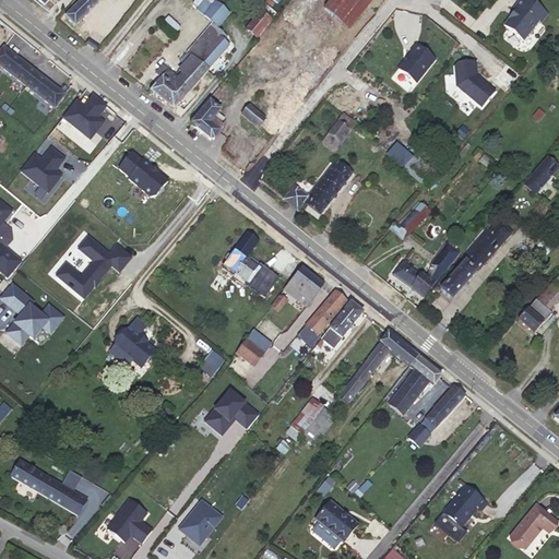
[(82,0),(66,18),(74,26),(100,0),(82,0)]
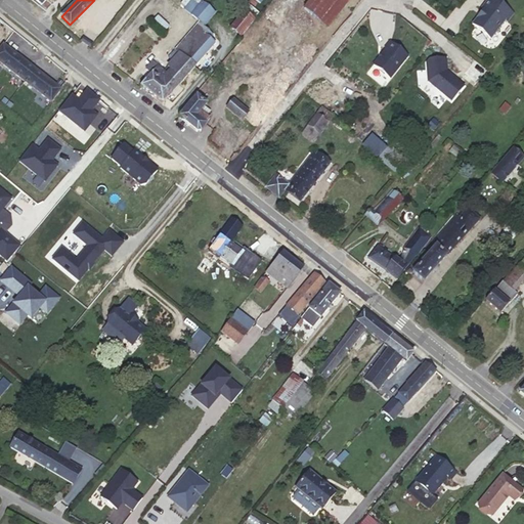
[(193,1),(191,0),(189,2),(203,13),(208,7),(202,2),(199,5),(193,1)]
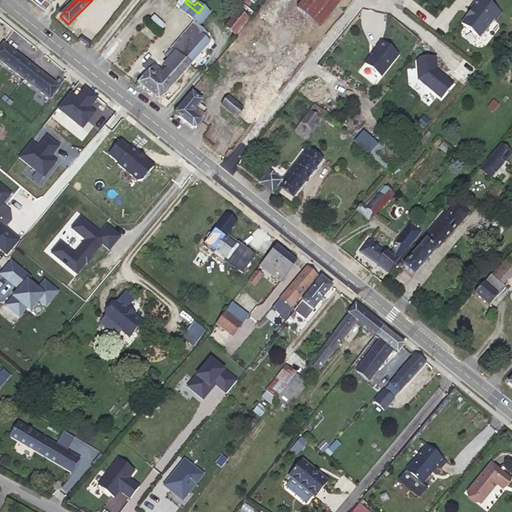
[(330,0),(303,0),(297,9),(313,22),(330,0)]
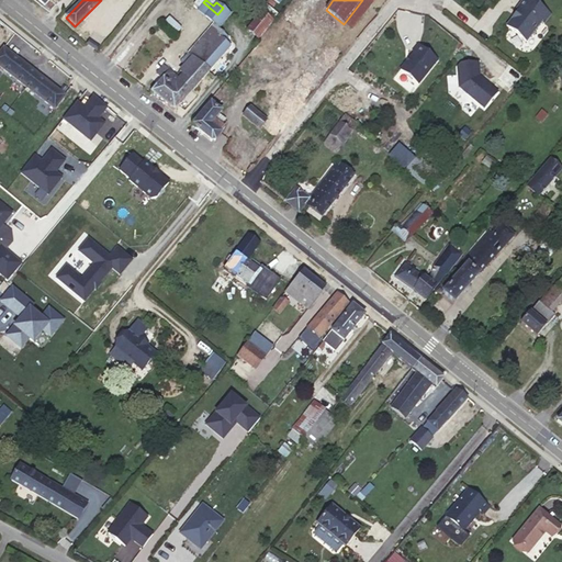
[(550,17),(529,0),(524,0),(517,9),(519,10),(515,14),(516,15),(506,27),(526,43),(541,23),(543,25),(550,17)]
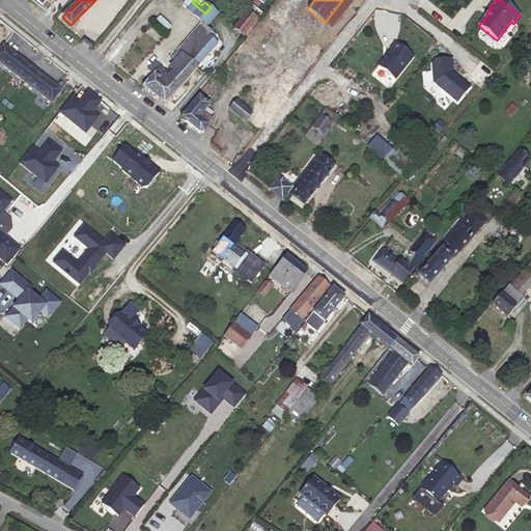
[(192,2),(187,9),(206,26),(213,19),(205,14),(192,2)]
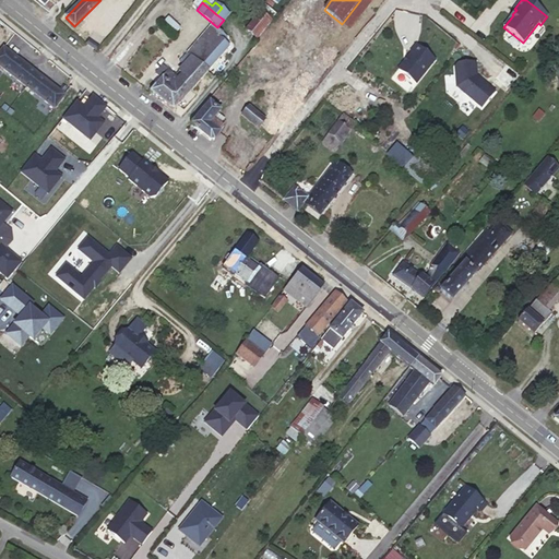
[(228,13),(222,8),(216,14),(224,20),(228,13)]
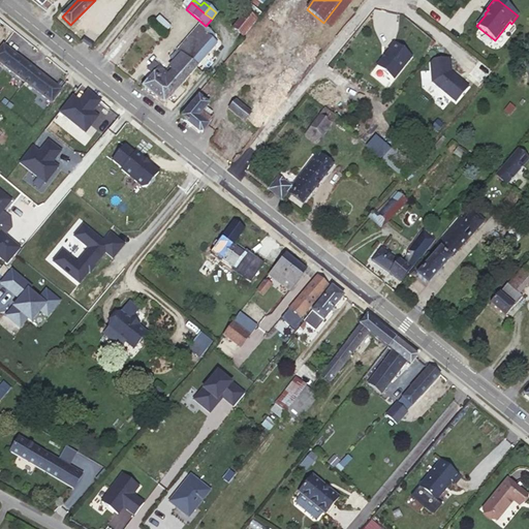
[(243,37),(256,20),(246,10),(232,29),(243,37)]
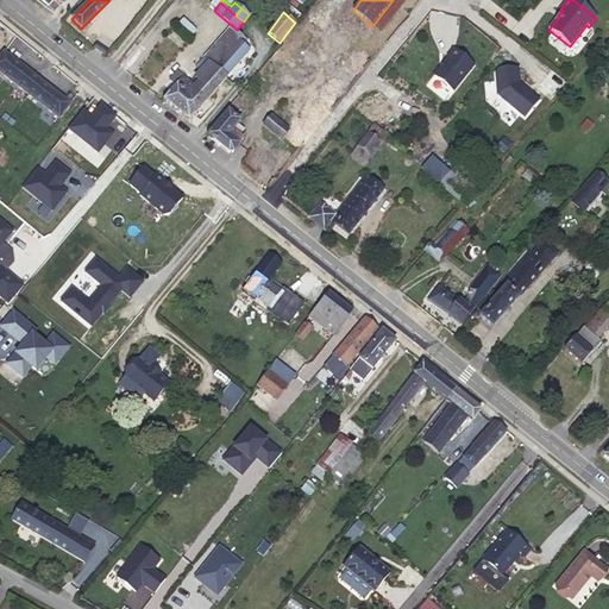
[(18,37),(0,22),(0,36),(11,45),(18,37)]
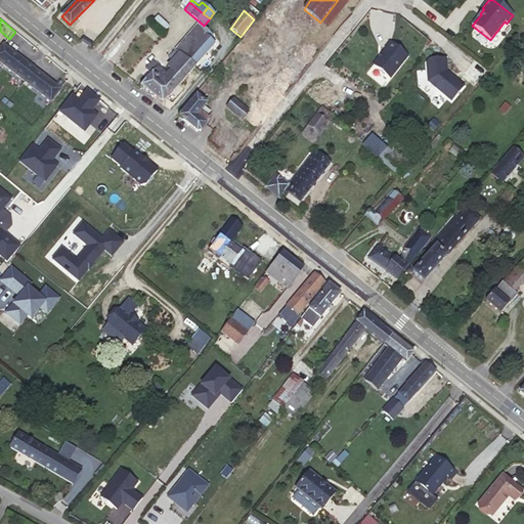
[(175,50),(179,54),(179,53),(203,27),(199,24),(175,50)]
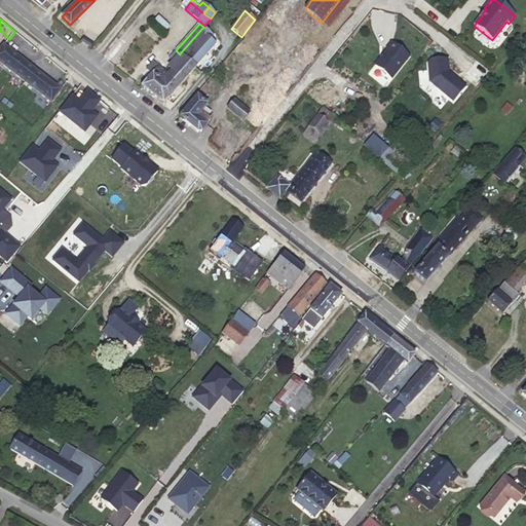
[(212,25),(207,30),(213,36),(218,31),(212,25)]
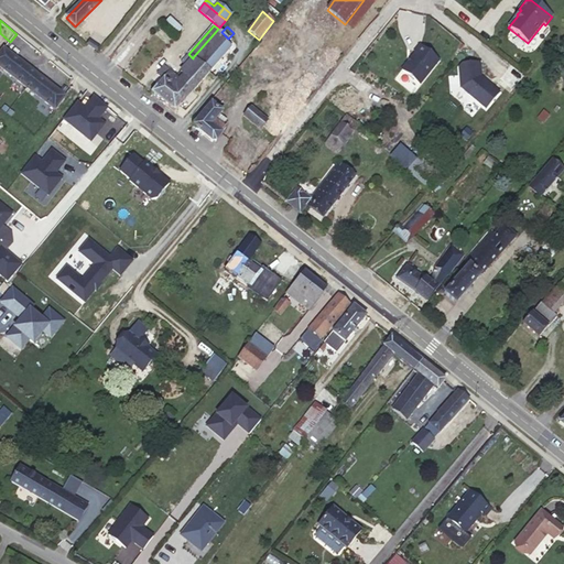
[(201,64),(209,72),(230,47),(225,42),(228,39),(221,32),(218,29),(193,57),(201,64)]
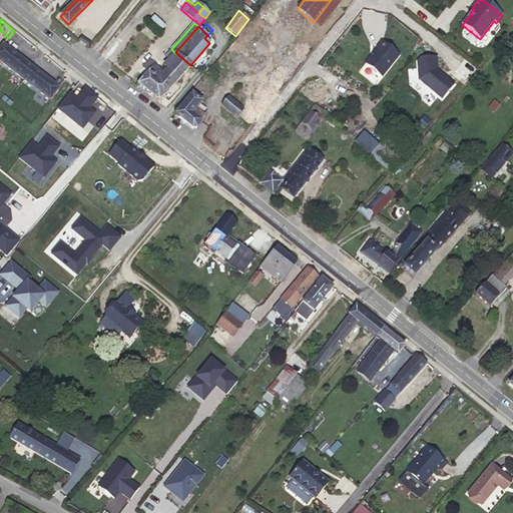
[(0,48),(0,61),(50,99),(60,87),(9,48),(13,44),(7,39),(0,48)]
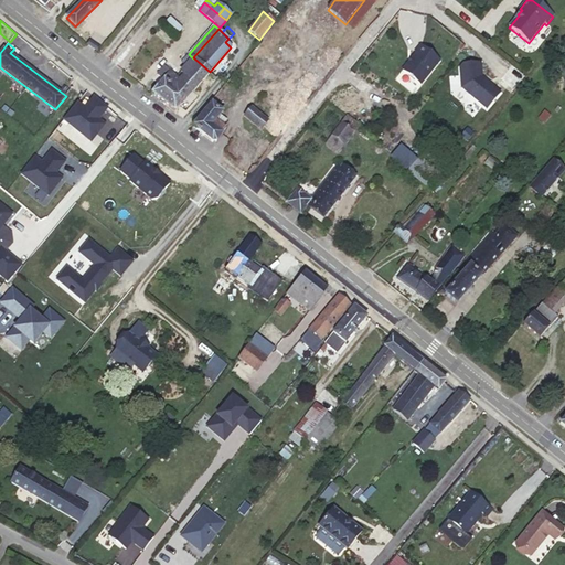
[(438,62),(420,46),(415,53),(415,54),(402,72),(418,85),(438,62)]
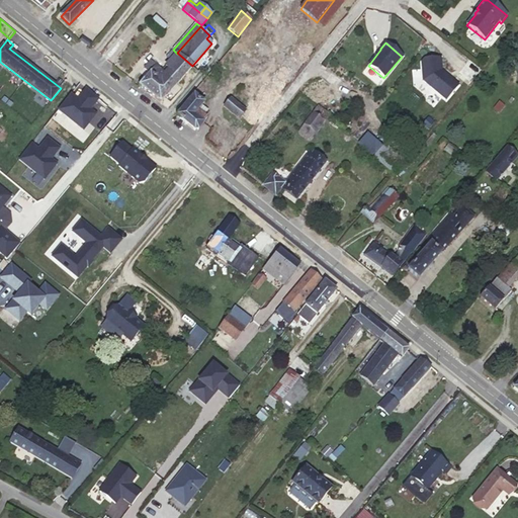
[(166,58),(170,61),(177,54),(173,50),(166,58)]
